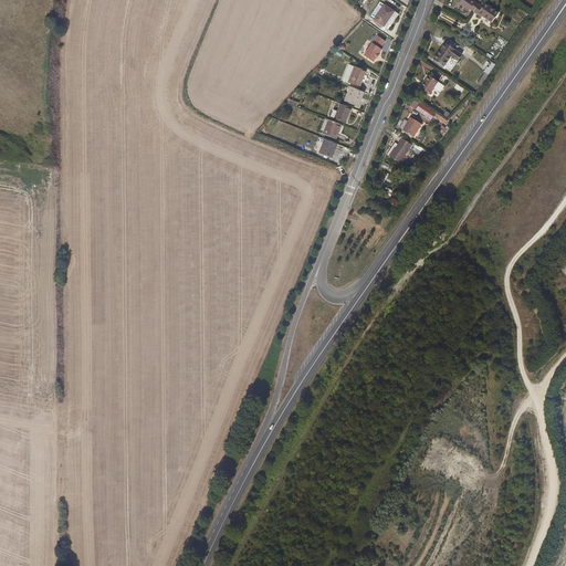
[(475,14),(481,7),(471,0),(464,0),(460,6),(471,13),(472,12),(475,14)]
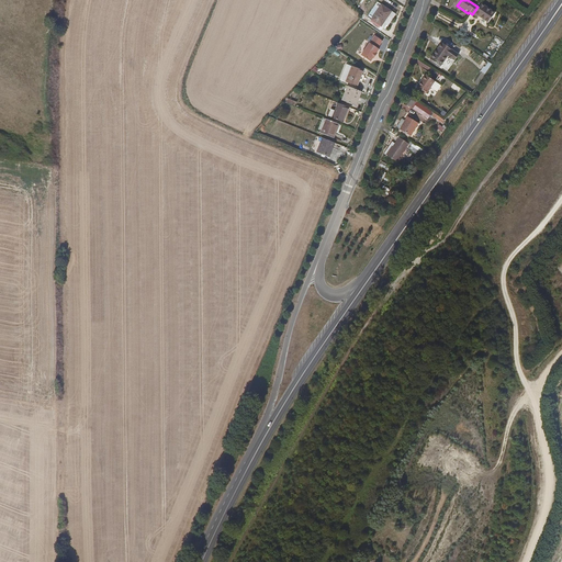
[(483,6),(481,9),(478,7),(472,14),(471,14),(480,21),(481,19),(490,25),(497,15),(483,6)]
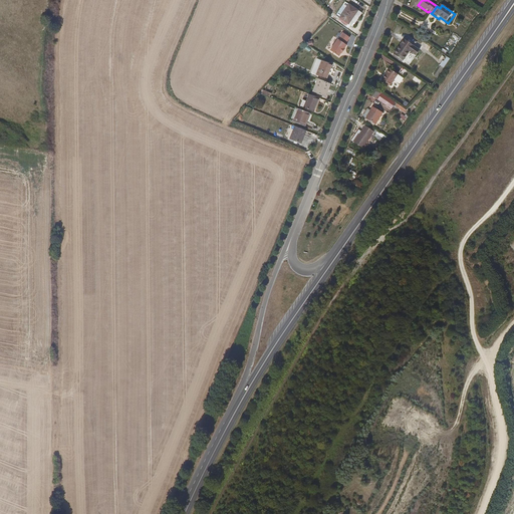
[(359,12),(351,6),(341,19),(348,25),(353,19),(354,20),(359,12)]
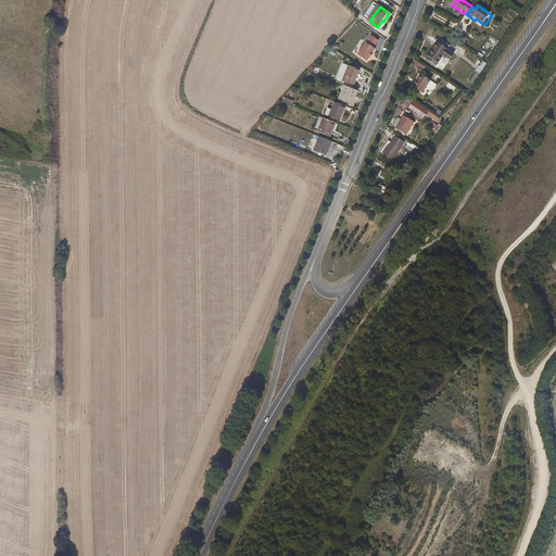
[(382,30),(393,15),(389,13),(383,22),(382,21),(377,27),(382,30)]
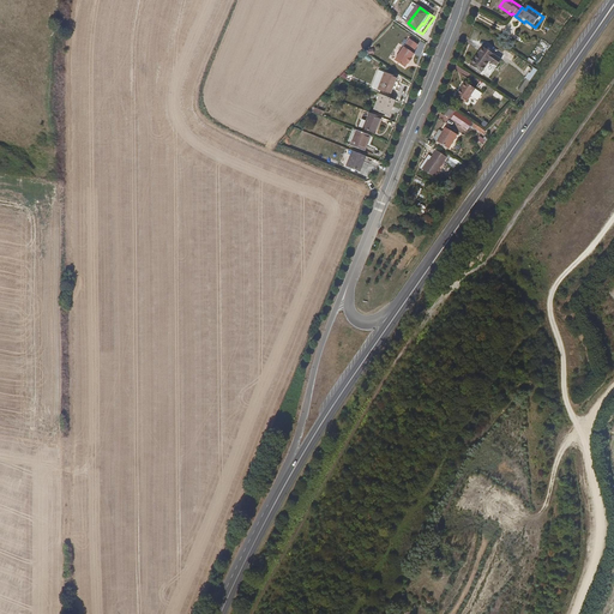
[(414,54),(419,46),(410,41),(396,62),(405,70),(415,55),(414,54)]
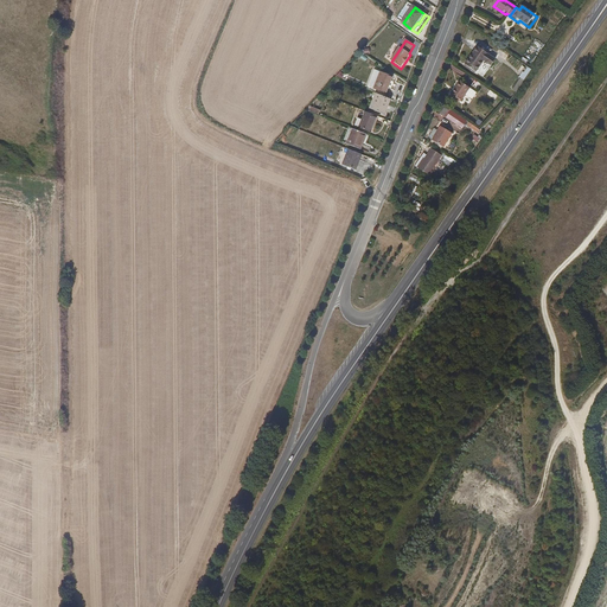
[(491,69),(496,62),(478,49),(465,65),(475,74),(484,63),(491,69)]
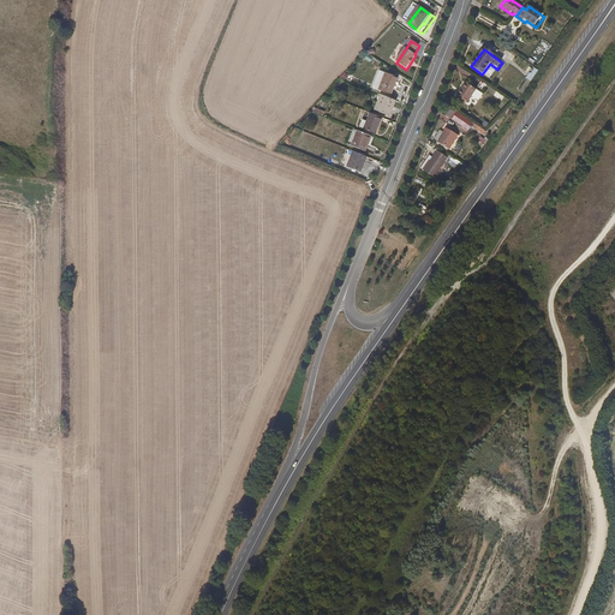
[(533,66),(526,77),(531,81),(538,70),(533,66)]
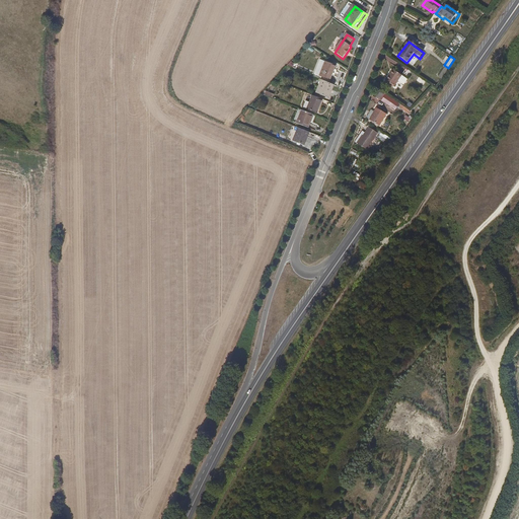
[(335,66),(325,62),(319,76),(329,80),(335,66)]
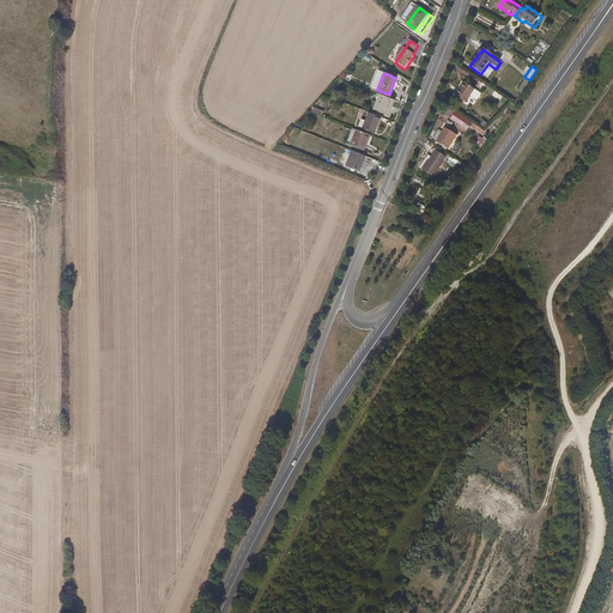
[(478,91),(461,79),(453,92),(462,99),(467,93),(474,98),(478,91)]
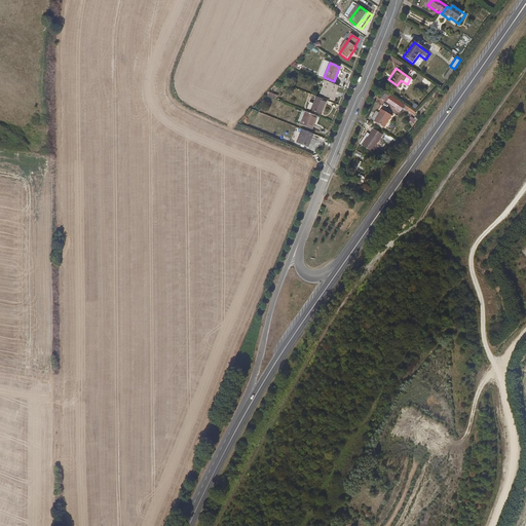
[(336,90),(338,87),(326,81),(321,95),(330,99),(334,89),(336,90)]
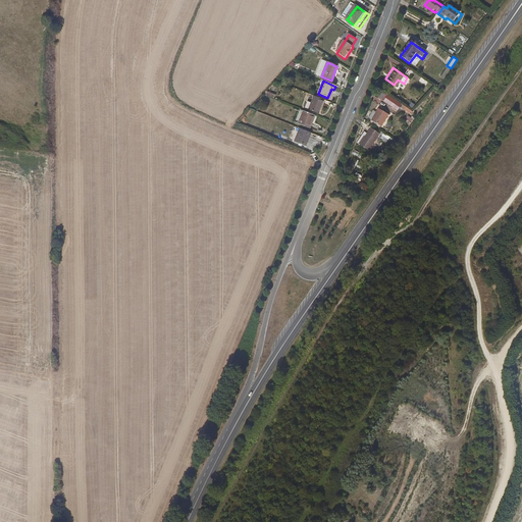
[(414,114),(389,96),(385,103),(399,112),(401,109),(411,117),(414,114)]
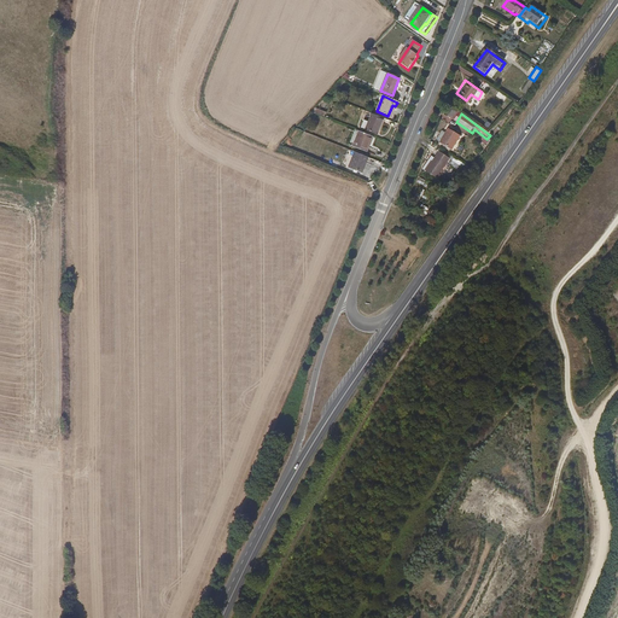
[(383,120),(372,115),(365,130),(377,135),(378,132),(383,120)]
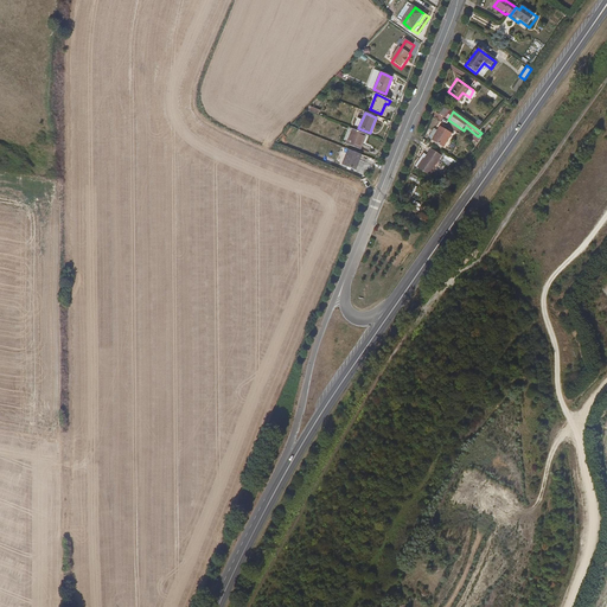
[(453,134),(442,127),(439,132),(435,131),(429,139),(445,148),(453,134)]
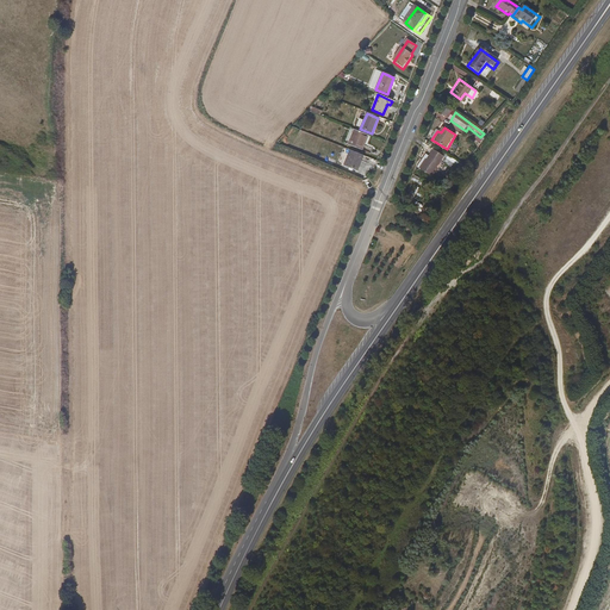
[(353,130),(349,129),(342,143),(348,145),(353,130)]
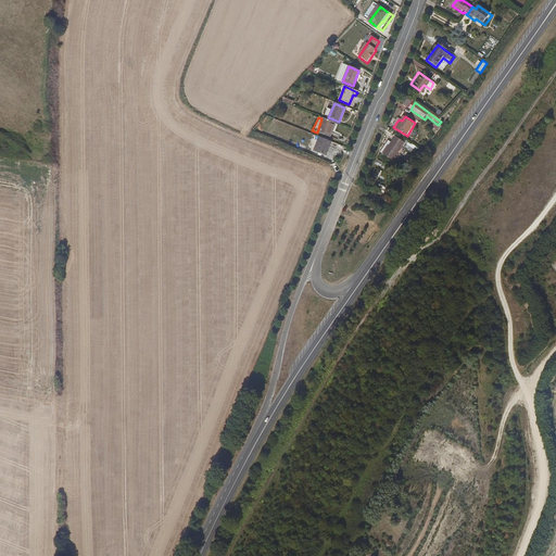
[(329,138),(336,125),(321,118),(317,133),(329,138)]
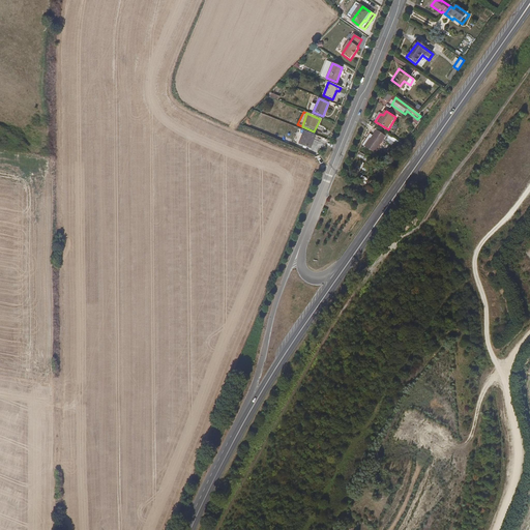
[(314,137),(303,131),(298,145),(308,150),(314,137)]
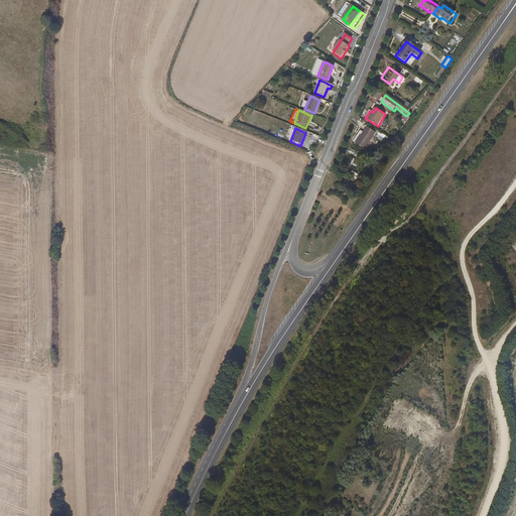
[(366,149),(377,134),(368,129),(364,134),(361,132),(356,140),(357,141),(356,143),(366,149)]
